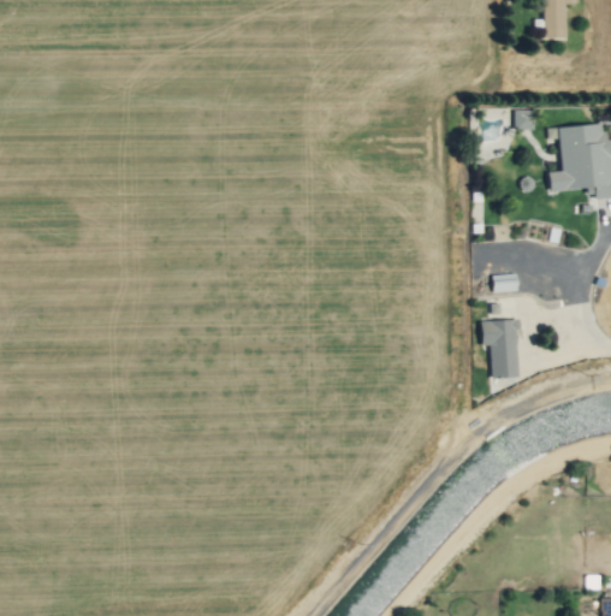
[(544,0),(546,37),(568,36),(565,0),(544,0)]
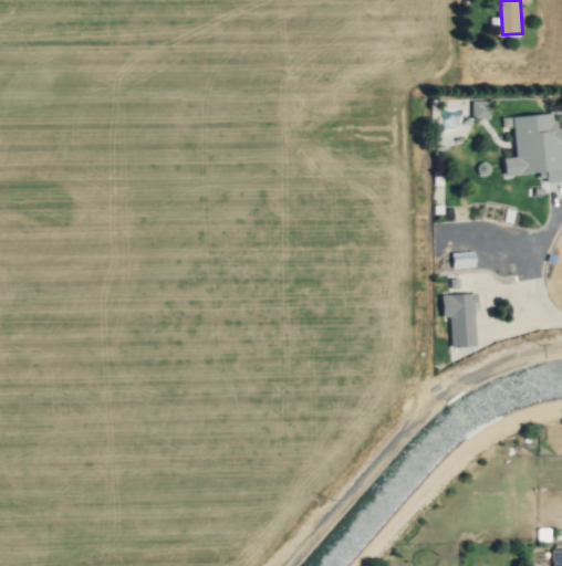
[(493,118),(493,101),(475,101),(475,118),(493,118)]
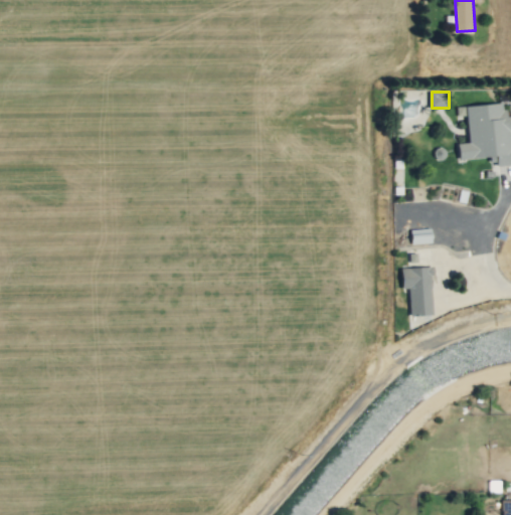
[(510,116),(507,116),(506,103),(459,106),(459,112),(469,112),(471,143),(460,144),(461,160),(498,158),(498,165),(510,164),(510,116)]
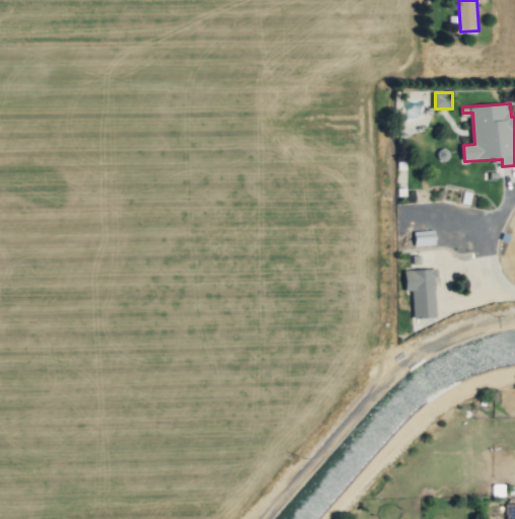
[(417,231),(417,245),(437,244),(437,230),(417,231)]
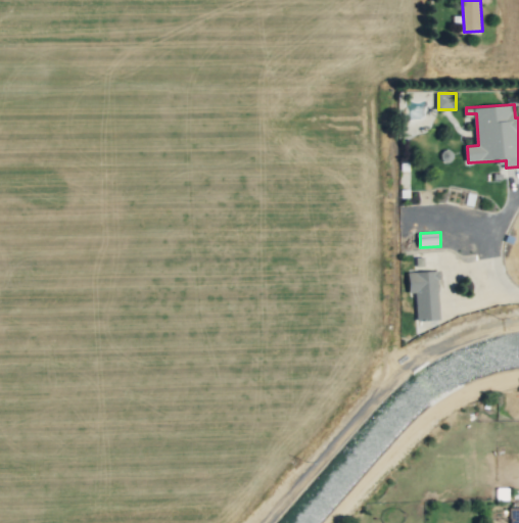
[(418,292),(419,321),(442,319),(440,270),(432,270),(432,263),(429,263),(429,271),(410,272),(411,293),(418,292)]
